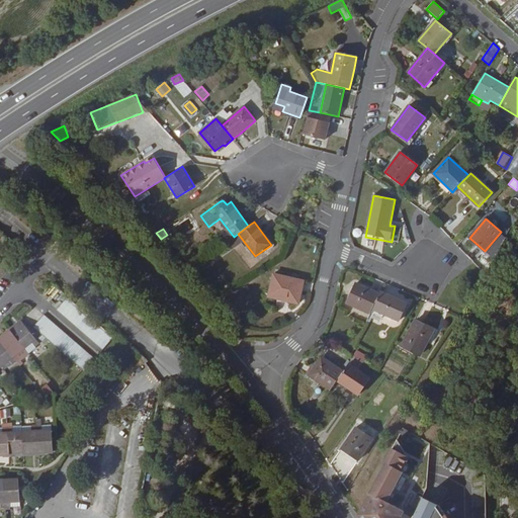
[(304,281),(273,274),(268,296),(298,304),(304,281)]
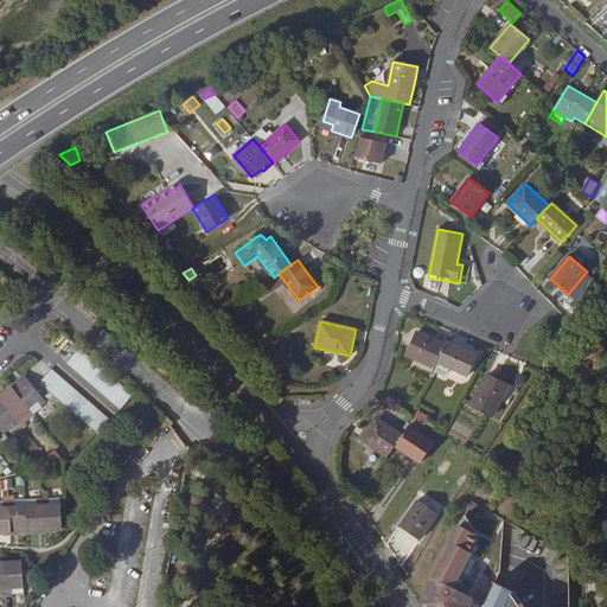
[(434,369),(436,363),(445,344),(417,332),(407,356),(434,369)]
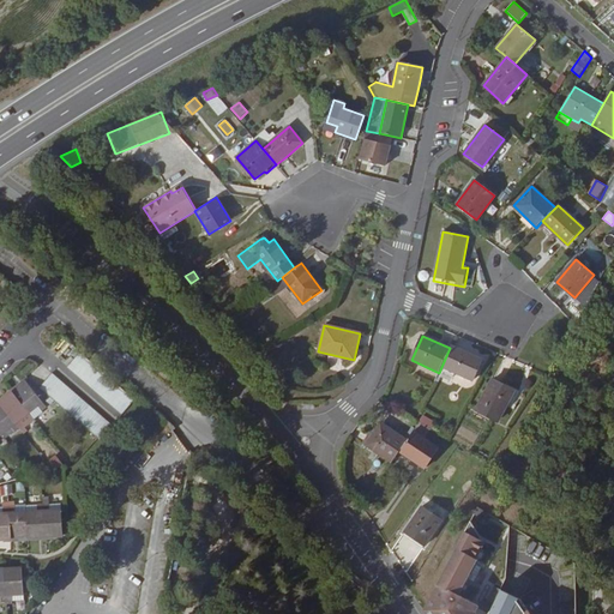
[(450,348),(441,367),(474,380),(483,359),(471,354),(451,344),(450,348)]
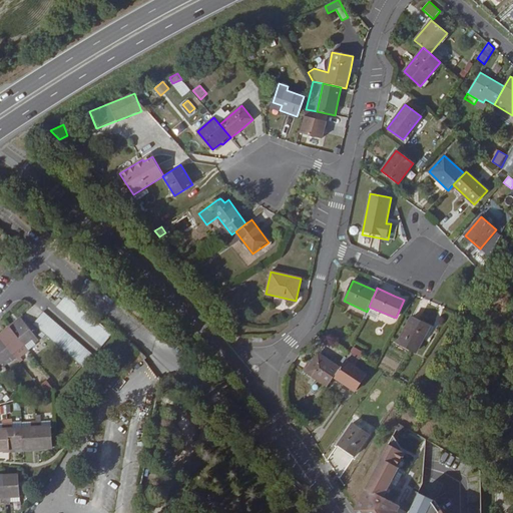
[(397,289),(394,296),(404,300),(408,303),(411,296),(397,289)]
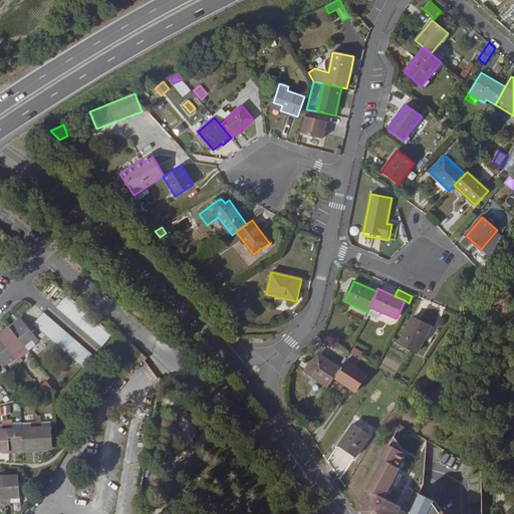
[(57,306),(102,346),(112,334),(67,294),(57,306)]
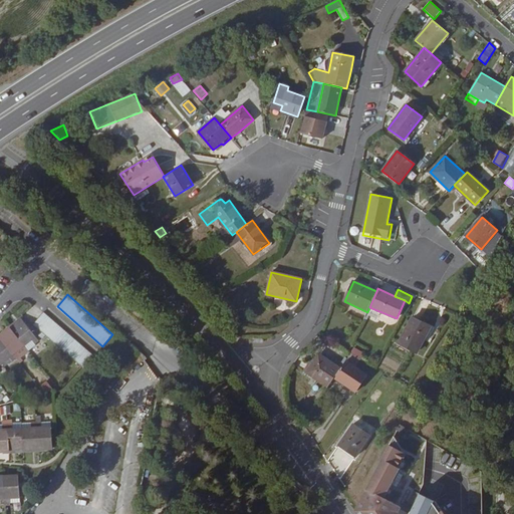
[(43,312),(33,324),(83,368),(93,357),(43,312)]
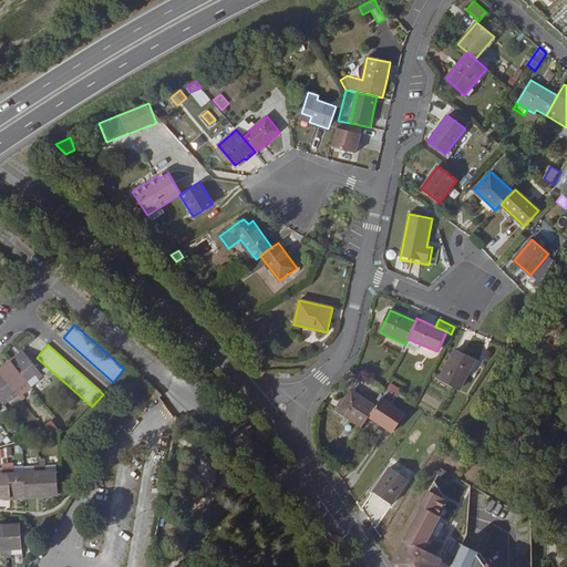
[(460,390),(468,374),(472,377),(480,362),(455,349),(440,379),(460,390)]
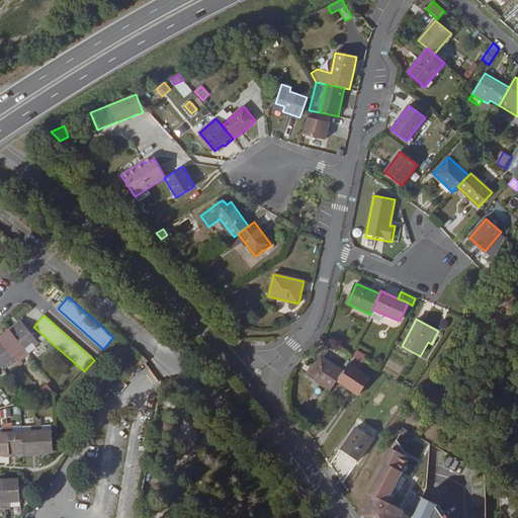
[(0,367),(2,365),(5,369),(20,358),(17,354),(24,348),(29,353),(36,347),(39,344),(36,339),(22,322),(0,339),(0,367)]
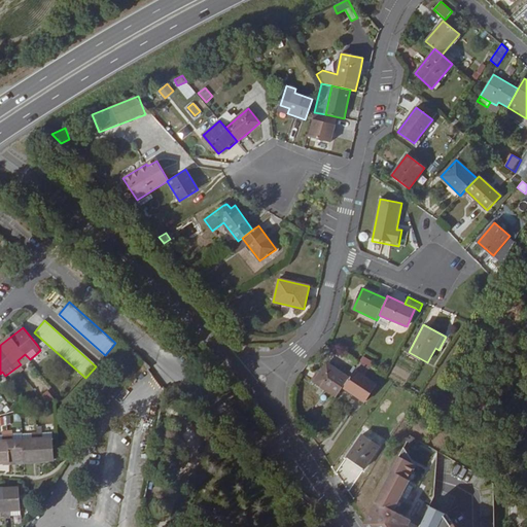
[(360,364),(370,369),(373,361),(363,357),(360,364)]
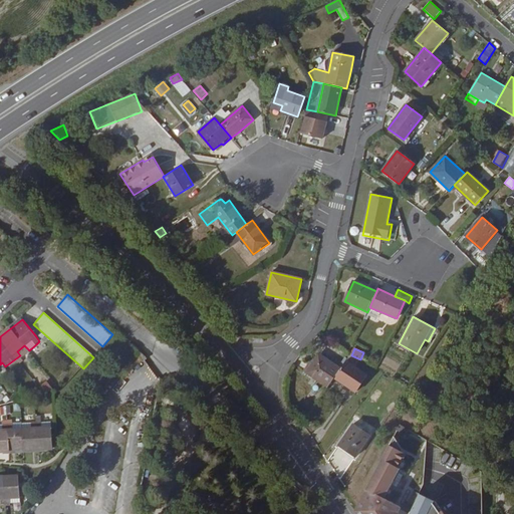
[(335,376),(341,368),(319,353),(312,363),(306,371),(328,387),(334,377),(335,376)]
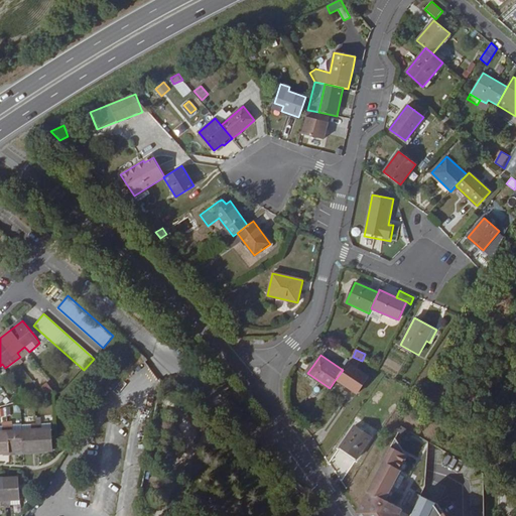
[(348,362),(343,370),(337,378),(336,379),(358,394),(369,376),(348,362)]
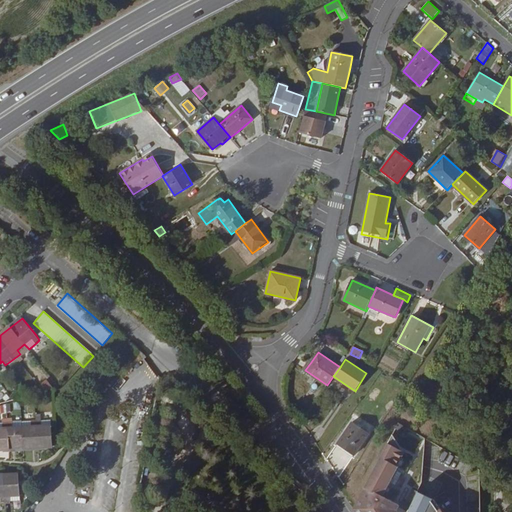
[(302,369),(305,370),(311,362),(309,360),(302,369)]
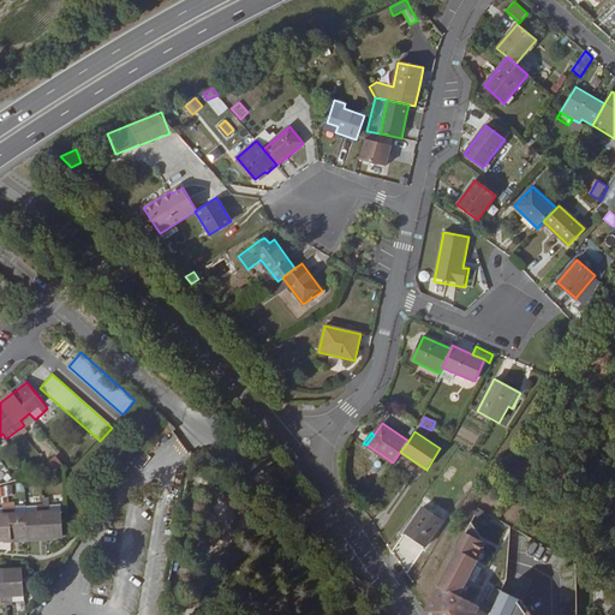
[(58,458),(48,461),(53,472),(63,469),(58,458)]
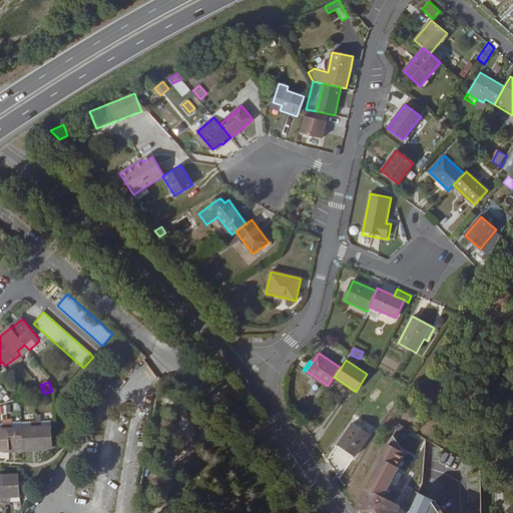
[(0,414),(8,414),(8,406),(0,406),(0,414)]
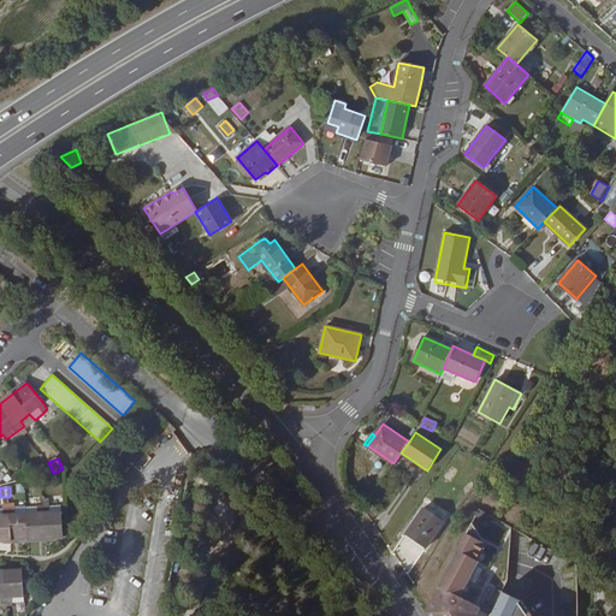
[(16,508),(4,508),(4,514),(0,514),(0,542),(64,538),(61,511),(51,511),(51,505),(27,507),(28,513),(16,514),(16,508)]
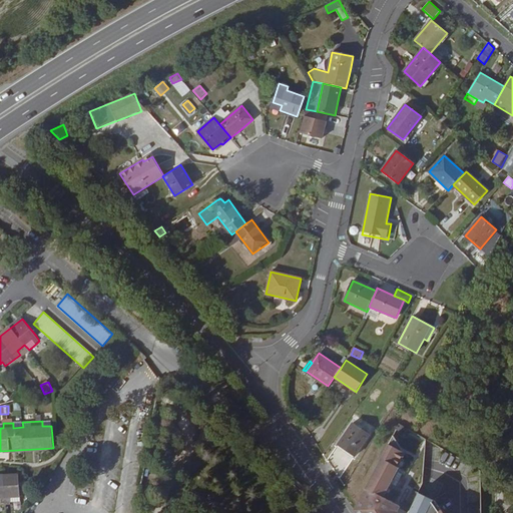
[(370,435),(353,424),(339,444),(355,455),(370,435)]
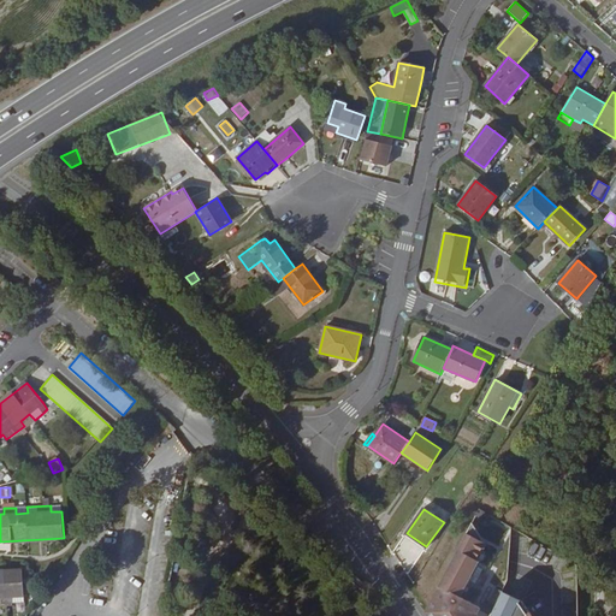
[(473,522),(430,603),(434,615),(486,615),(477,610),(478,609),(457,598),(467,581),(469,582),(478,568),(473,567),(477,561),(479,562),(485,552),(481,550),(485,544),(477,539),(479,533),(473,522)]
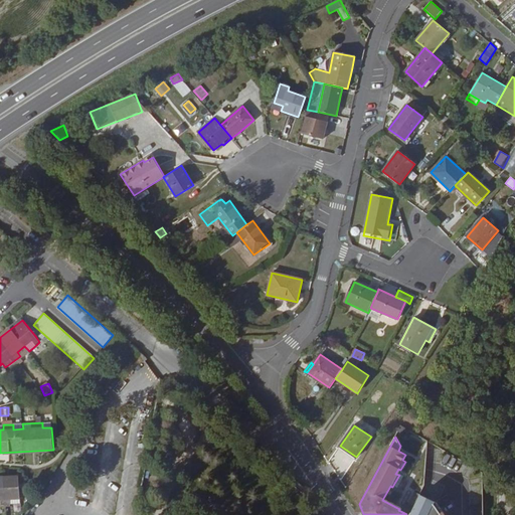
[(11,499),(20,499),(19,476),(0,477),(0,499),(0,500),(0,505),(11,504),(11,499)]
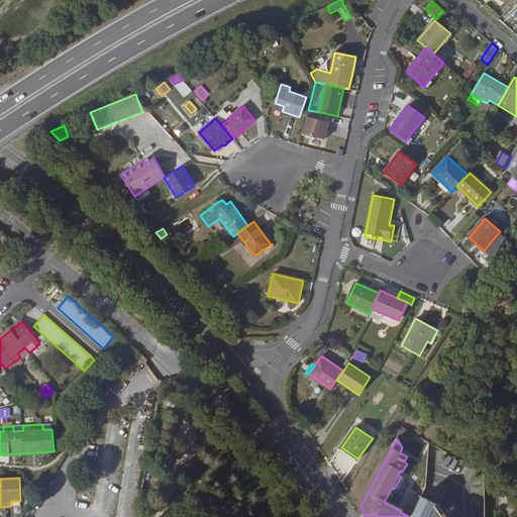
[(411,508),(416,510),(422,498),(417,496),(411,508)]
